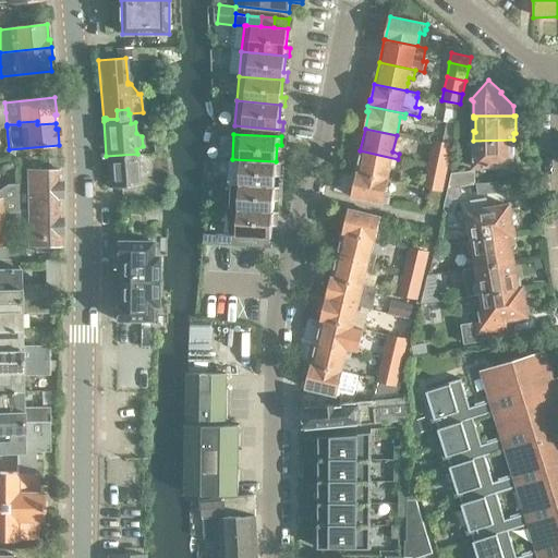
[(431,150),(450,155),(452,144),(433,140),(431,150)]
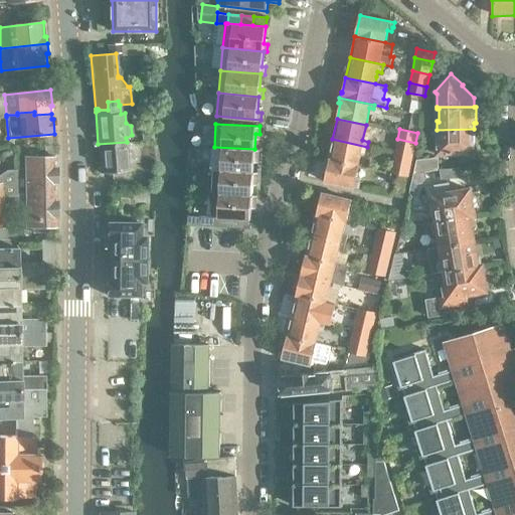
[(474,129),(437,130),(437,154),(474,154),(474,129)]
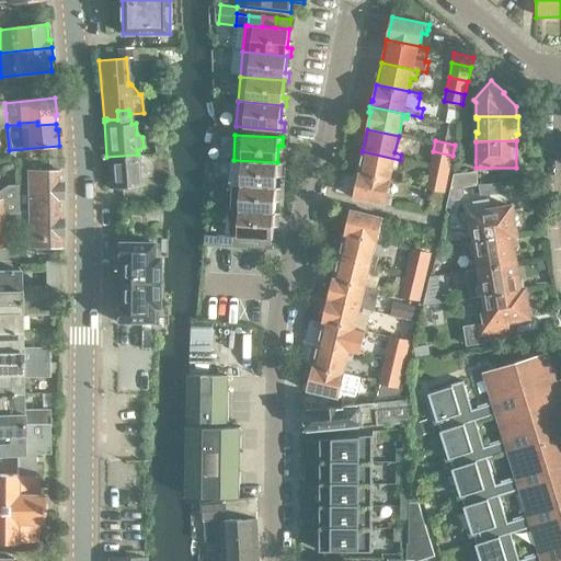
[(391,168),(398,170),(400,160),(362,151),(356,175),(357,175),(388,182),(391,168)]
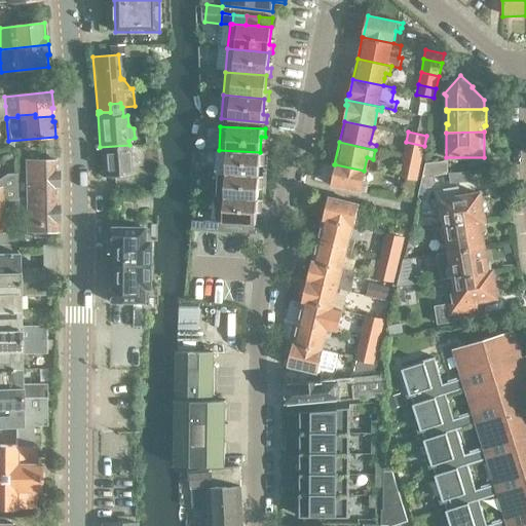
[(403,155),(421,159),(424,146),(406,142),(403,155)]
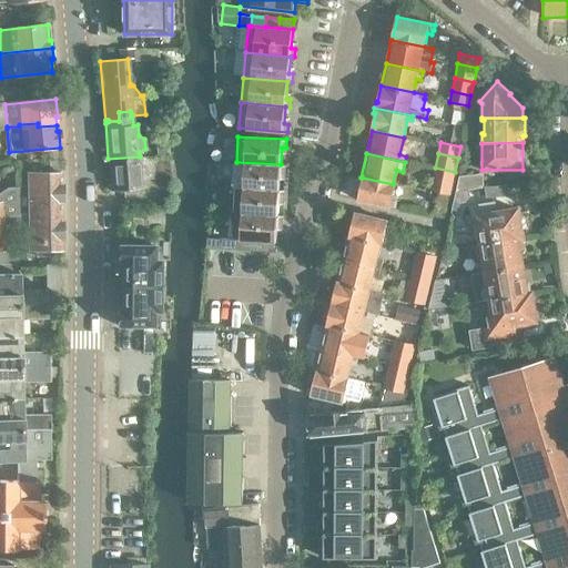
[(142,188),(142,186),(140,156),(108,159),(111,190),(142,188)]
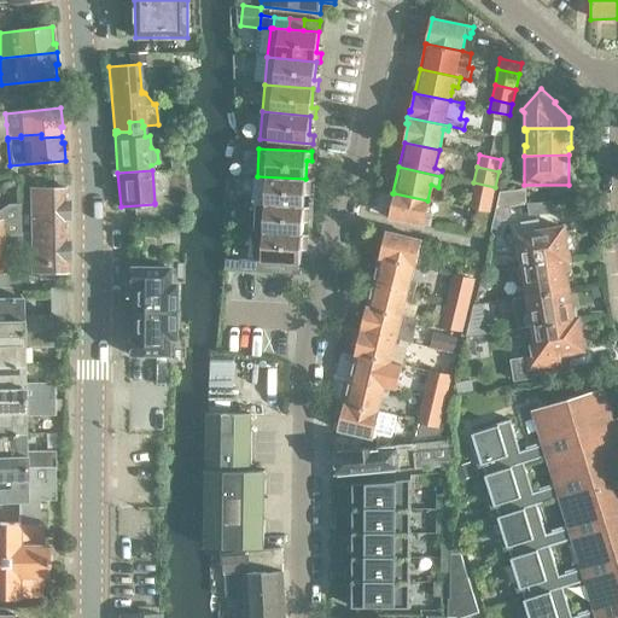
[(257,176),(256,204),(304,207),(305,188),(310,188),(310,179),(305,179),(257,176)]
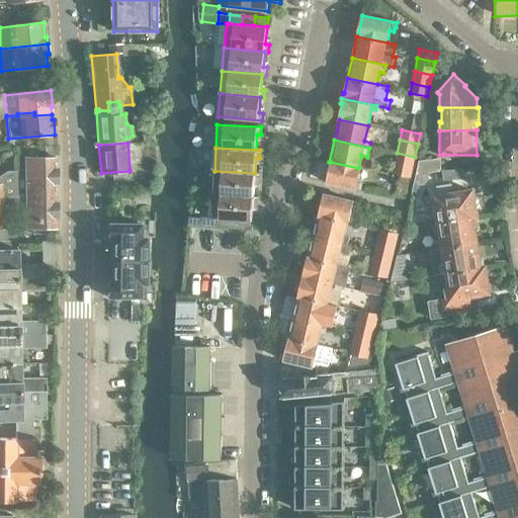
[(395,165),(413,169),(415,157),(397,153),(395,165)]
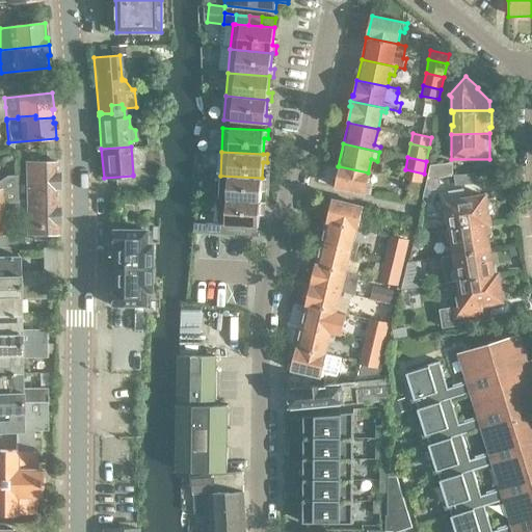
[(18,198),(27,198),(57,198),(57,162),(26,162),(26,175),(18,175),(18,176),(18,187),(18,198)]
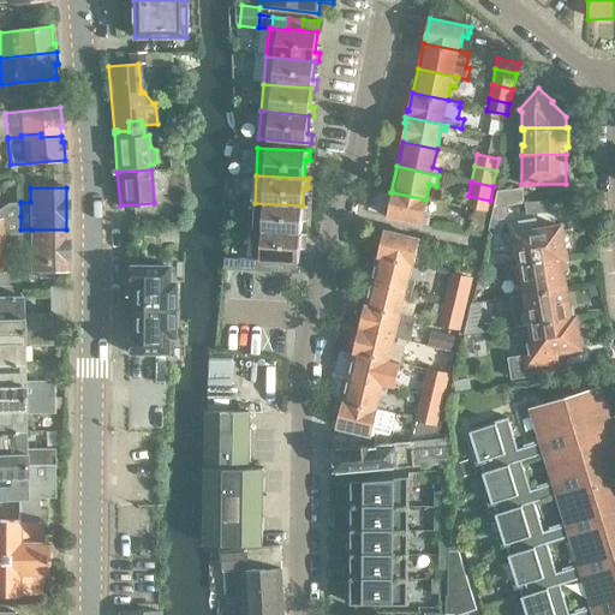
[(494,208),(524,203),(523,187),(497,191),(494,208)]
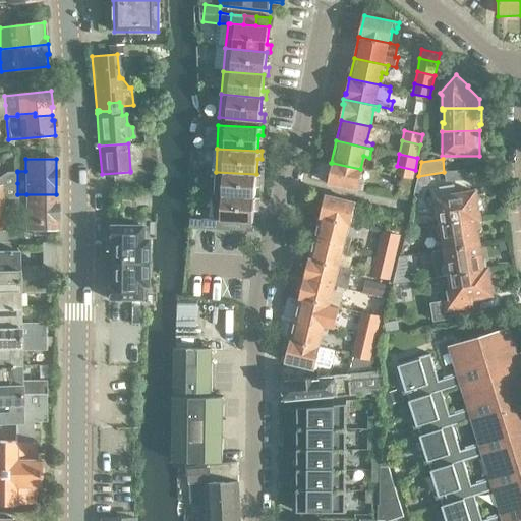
[(328,183),(362,190),(364,181),(359,180),(362,170),(360,169),(332,163),(328,183)]
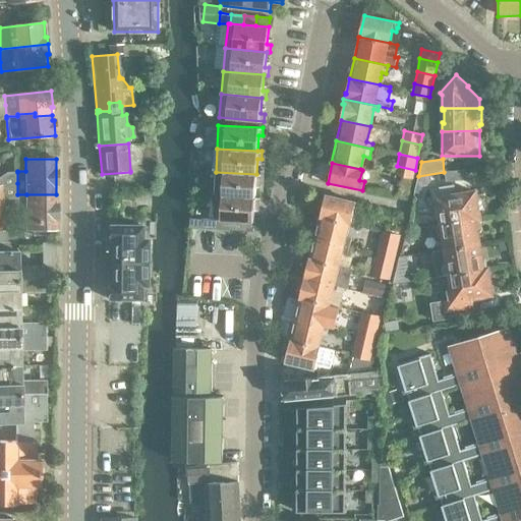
[(413,179),(415,170),(397,166),(395,175),(402,177),(413,179)]
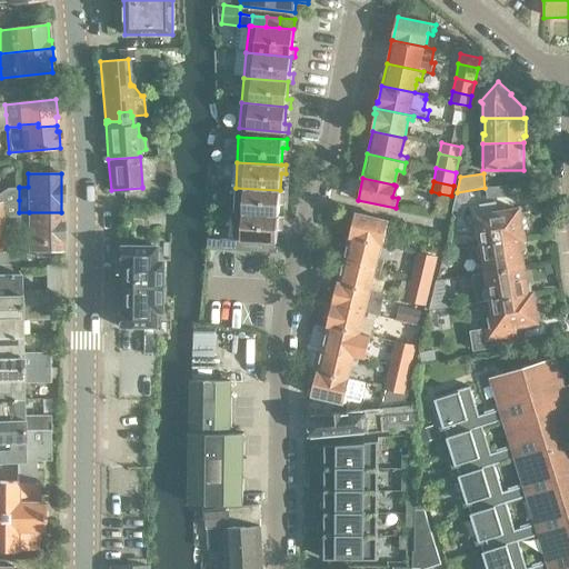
[(19,212),(19,200),(19,188),(9,188),(0,193),(0,218),(1,218),(1,216),(19,213),(19,212)]
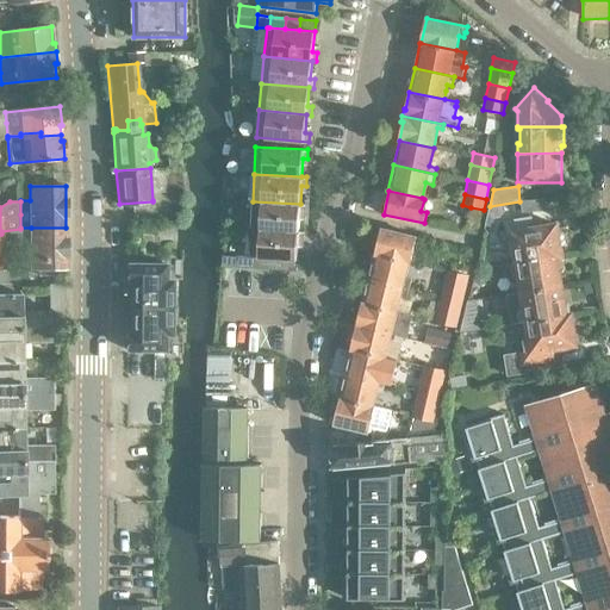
[(300,204),(253,201),(250,229),(298,231),(299,212),(304,213),(305,204),(300,204)]
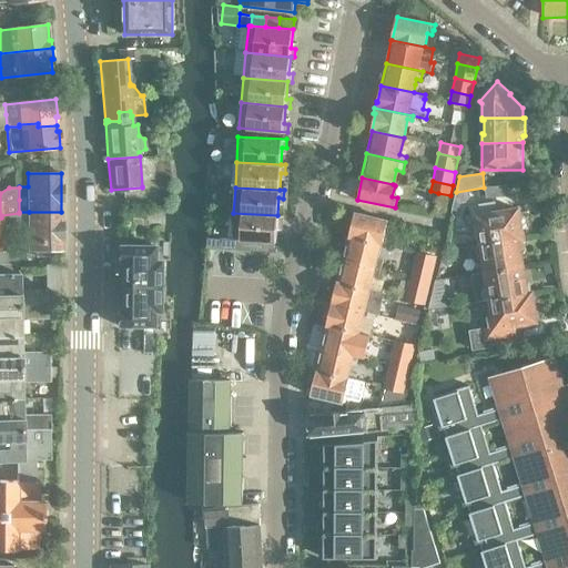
[(450,195),(438,193),(434,211),(429,214),(445,217),(450,195)]
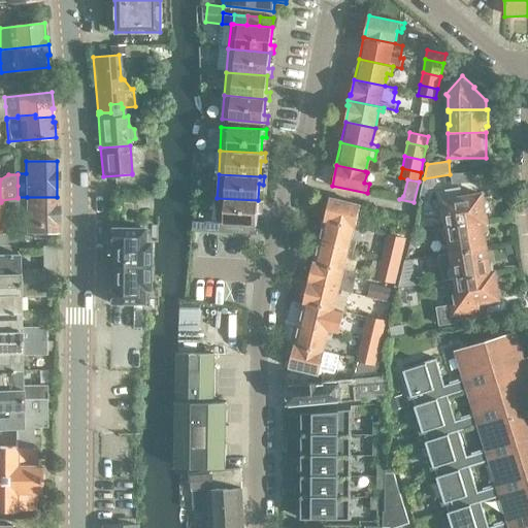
[(463,198),(461,189),(461,184),(436,188),(437,193),(440,213),(446,213),(448,228),(483,222),(487,222),(483,195),(463,198)]
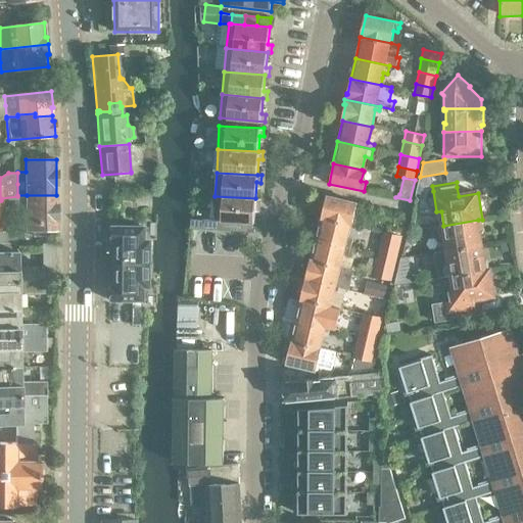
[(55,236),(55,230),(57,230),(56,195),(27,195),(17,195),(17,196),(17,209),(18,231),(32,230),(32,236),(55,236)]
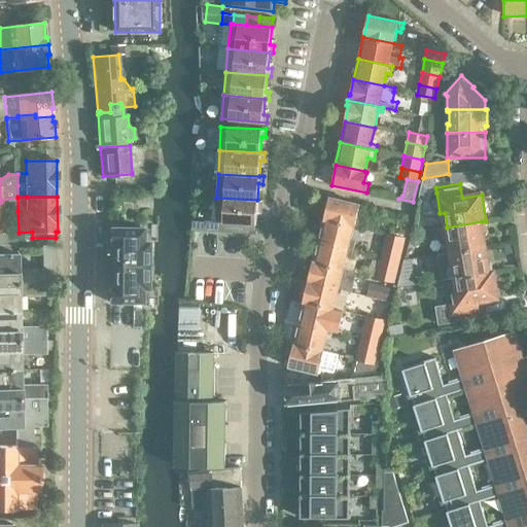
[(0,231),(1,232),(0,223),(0,215),(3,215),(2,212),(18,211),(18,198),(1,200),(1,202),(0,202),(0,231)]
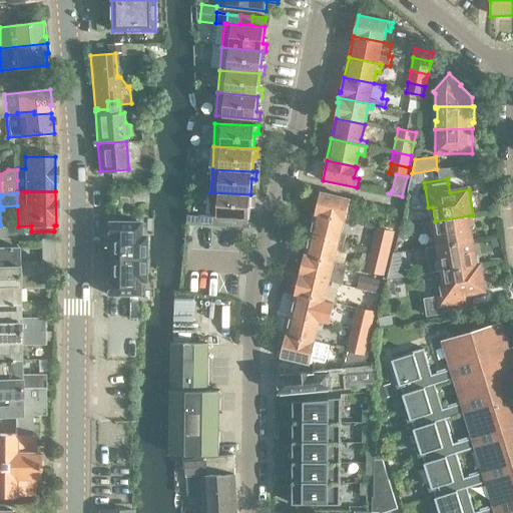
[(210,192),(209,215),(212,216),(224,216),(237,217),(249,218),(250,201),(254,201),(254,194),(250,194),(210,192)]
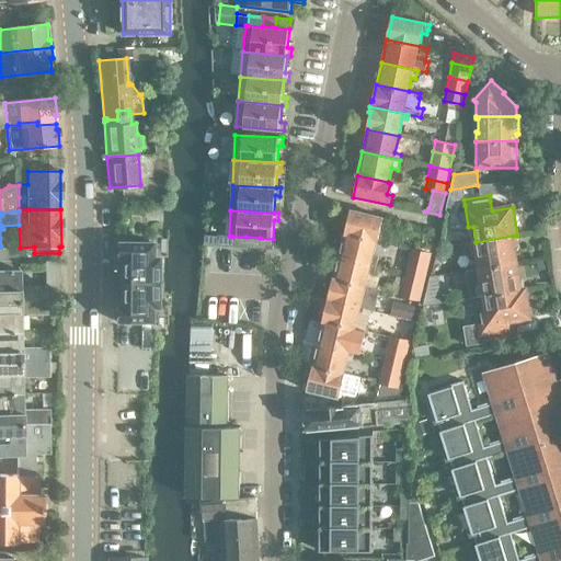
[(344,233),(376,241),(387,243),(389,231),(385,230),(387,219),(350,210),(344,233)]
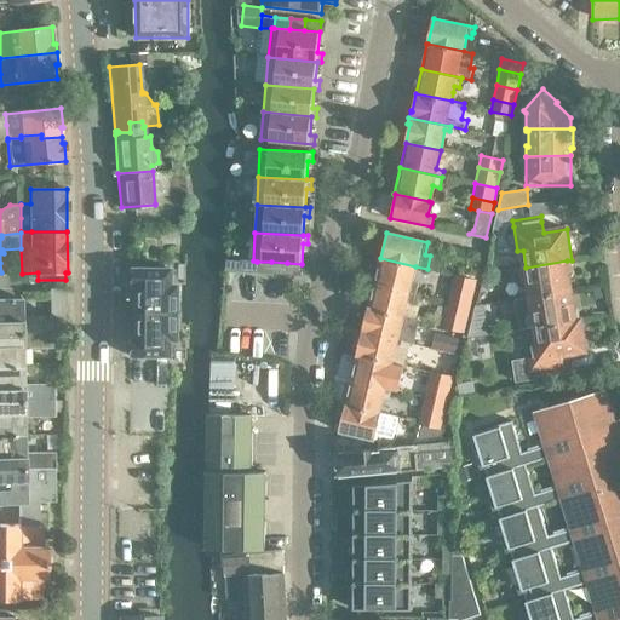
[(415,293),(417,288),(419,282),(413,281),(415,267),(380,258),(374,282),(415,293)]
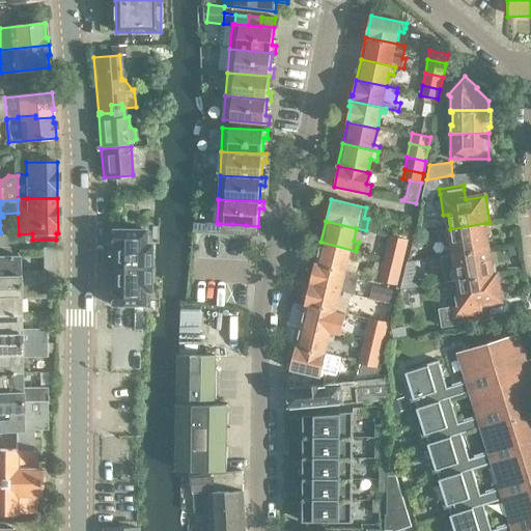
[(220,224),(217,223),(206,223),(206,233),(219,234),(220,224)]
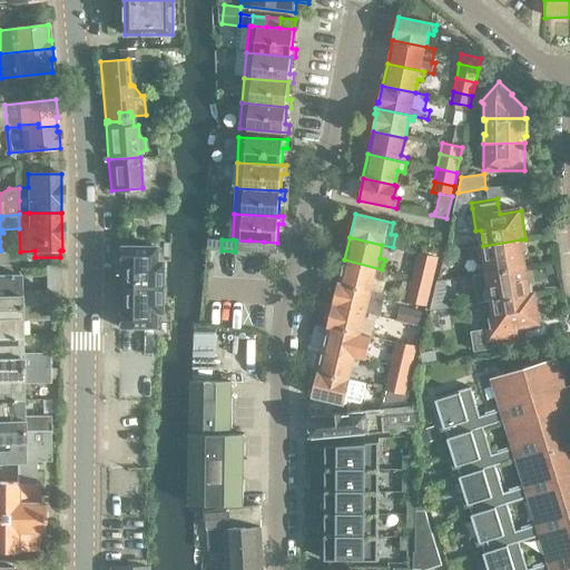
[(521,239),(483,246),(479,246),(480,258),(485,257),(489,274),(526,268),(521,239)]
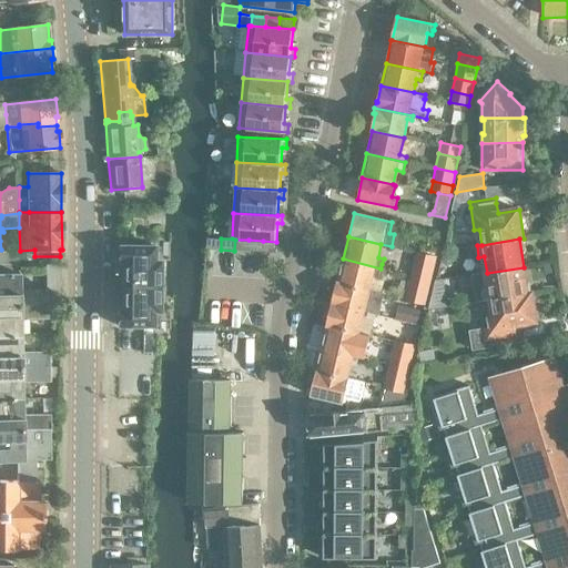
[(249,251),(249,240),(235,240),(234,251),(249,251)]
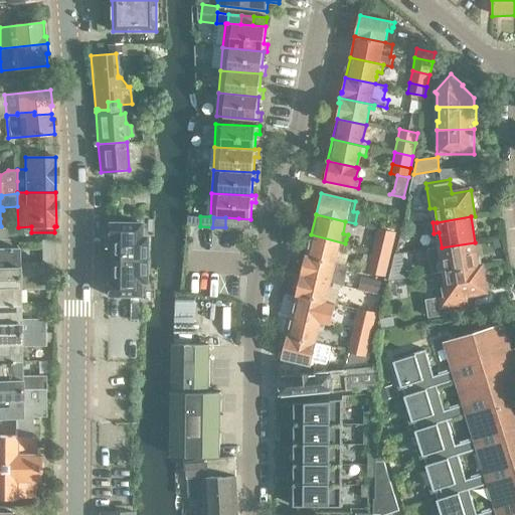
[(237,228),(238,218),(225,217),(225,227),(237,228)]
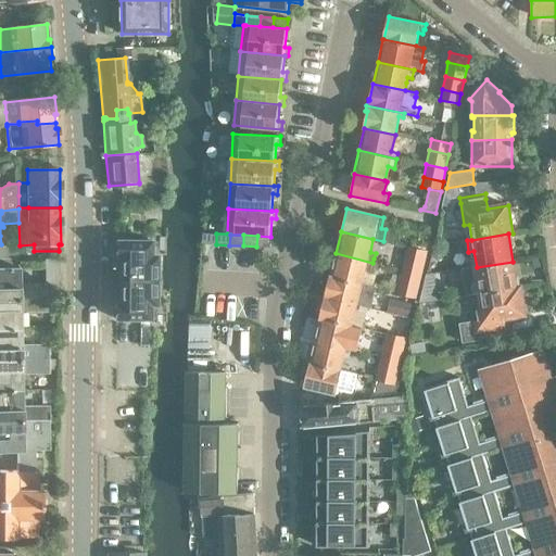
[(257,236),(256,247),(270,247),(270,237),(257,236)]
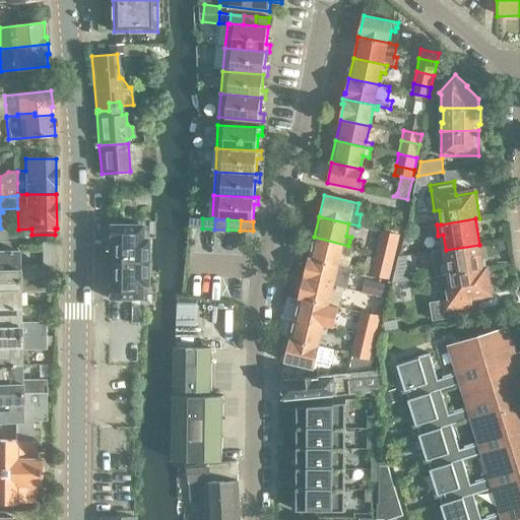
[(146,262),(146,239),(144,239),(140,239),(141,225),(109,225),(108,239),(112,239),(112,262),(146,262)]
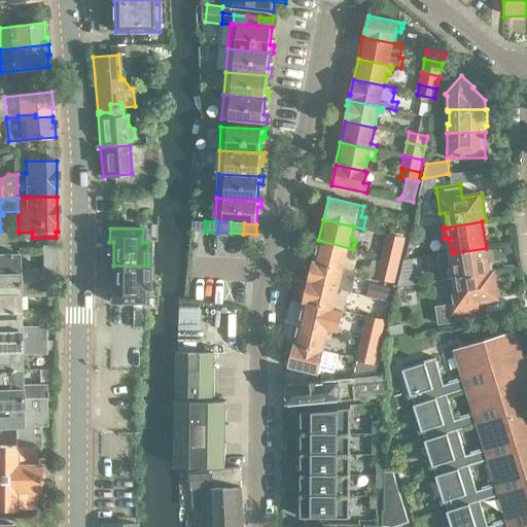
[(0,233),(0,244),(15,245),(15,233),(0,233)]
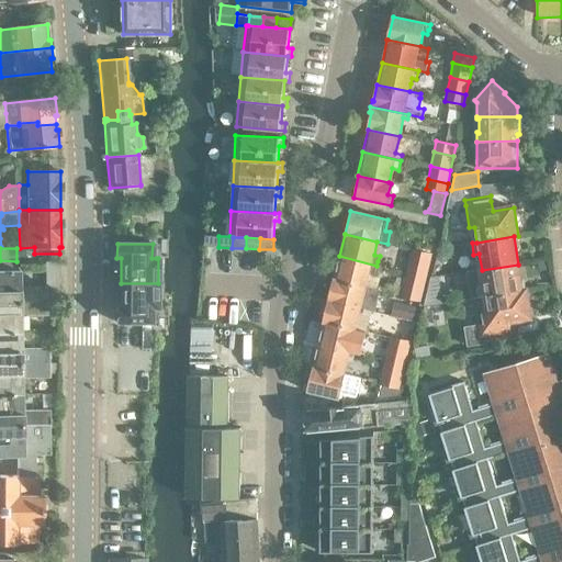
[(409,259),(430,263),(433,254),(413,248),(409,259)]
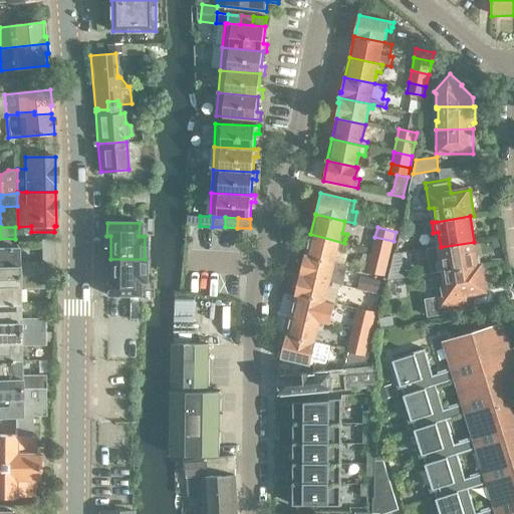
[(344,265),(347,253),(342,252),(344,243),(310,234),(305,255),(335,262),(344,265)]
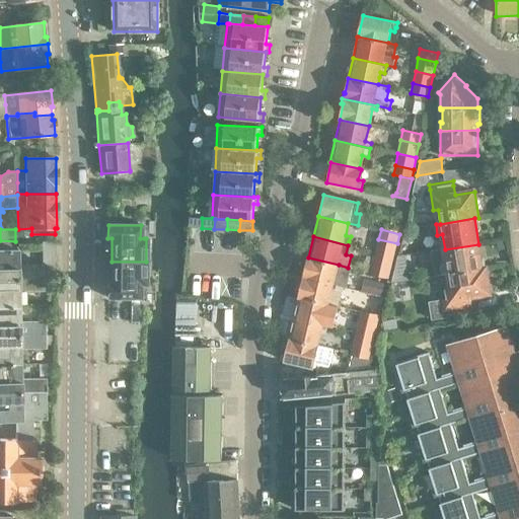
[(394,255),(397,243),(378,239),(375,251),(394,255)]
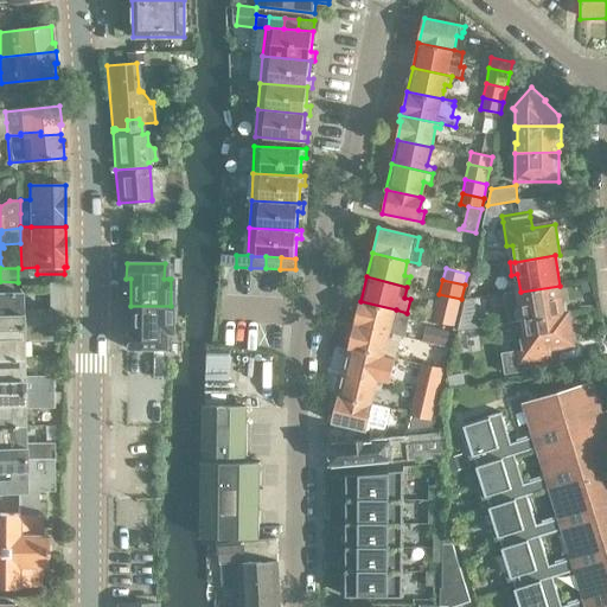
[(64,325),(64,281),(48,282),(49,312),(21,312),(21,294),(0,293),(0,326),(51,326),(64,325)]
